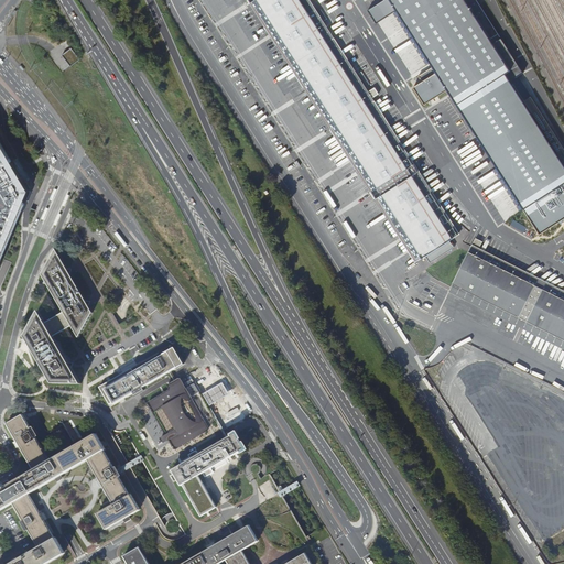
[(249,0),(284,54),(283,55),(299,78),(300,78),(306,89),(305,89),(326,121),(327,121),(328,123),(328,125),(339,142),(339,141),(342,144),(347,140),(422,258),(425,256),(431,262),(455,247),(453,242),(452,243),(449,240),(453,238),(452,237),(456,235),(456,236),(459,235),(432,192),(425,196),(396,148),(400,145),(399,144),(400,143),(384,119),(392,115),(388,108),(380,112),(307,0),(249,0)]
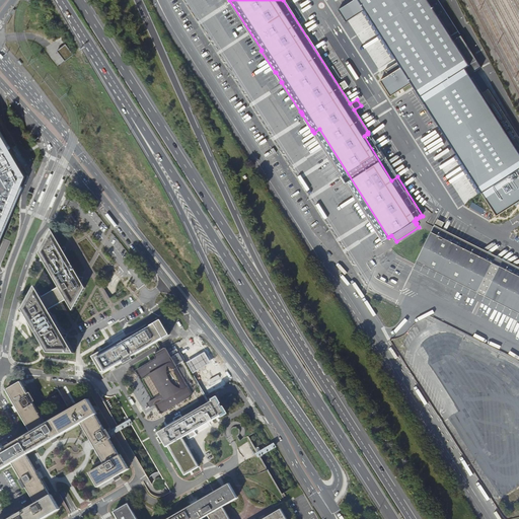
[(346,21),(365,9),(398,61),(385,69),(388,75),(380,79),(390,95),(412,82),(495,213),(518,198),(518,150),(513,142),(518,138),(518,135),(489,87),(483,90),(471,72),(482,66),(439,0),(352,0),(339,9),(346,21)]
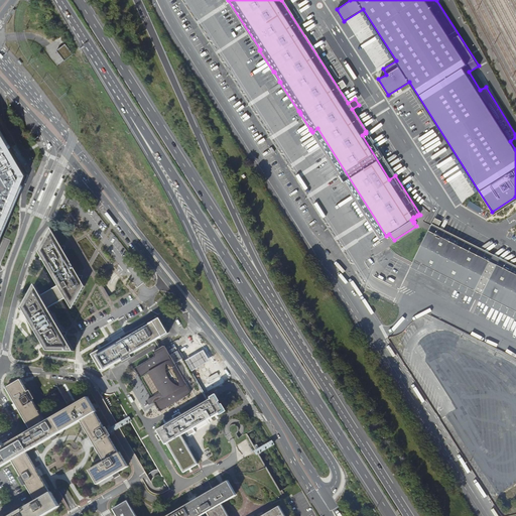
[(47,46),(43,49),(56,68),(73,54),(59,37),(51,43),(47,46)]
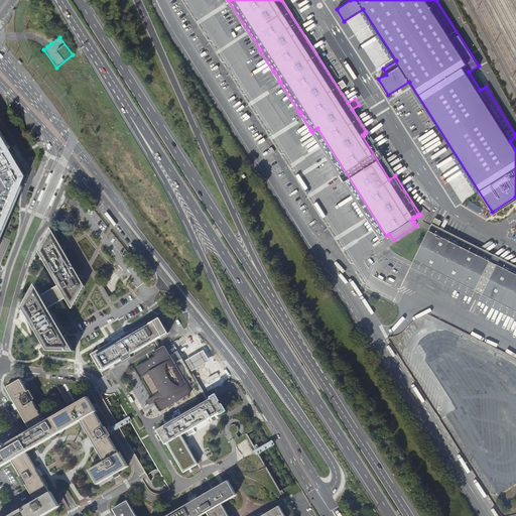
[(0,232),(21,184),(25,174),(20,166),(12,153),(11,149),(5,141),(0,131),(0,232)]
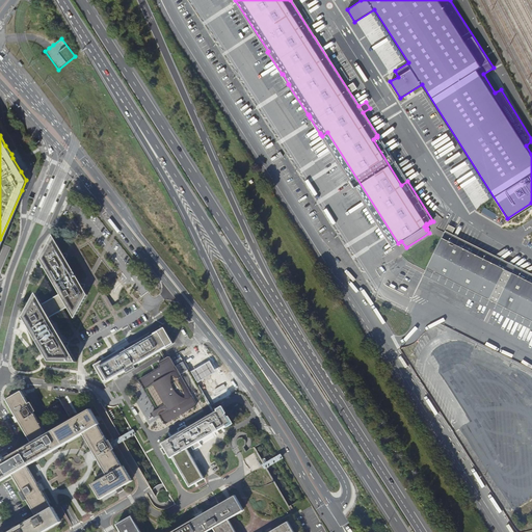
[(0,239),(0,244),(23,193),(22,190),(0,239)]
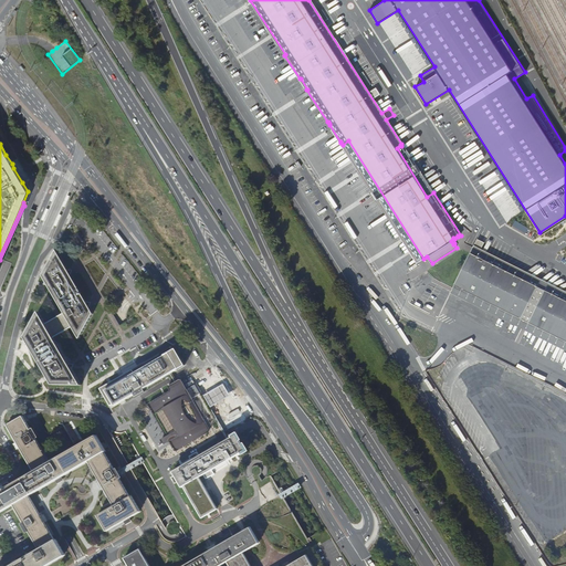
[(478,239),(473,248),(481,251),(484,243),(478,239)]
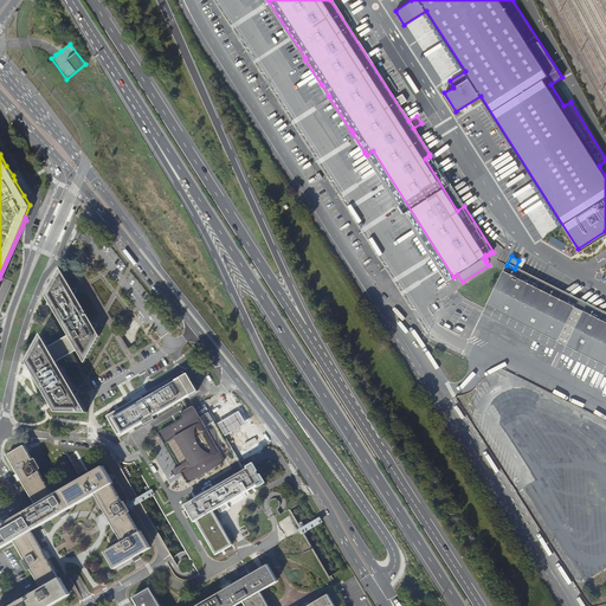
[(507,266),(487,307),(591,358),(587,365),(605,373),(605,315),(578,302),(575,307),(540,289),(542,284),(507,266)]
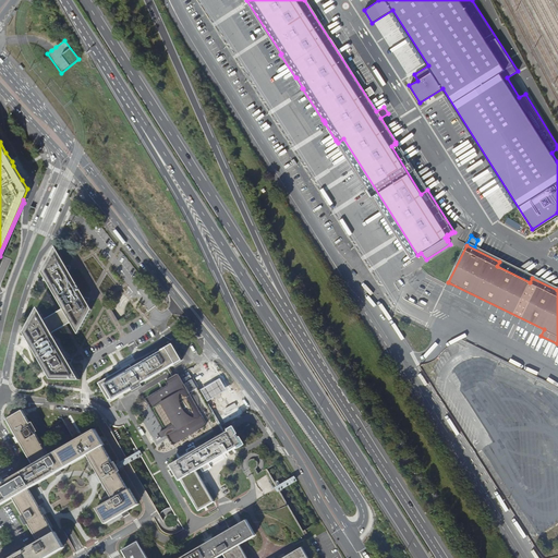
[(69,269),(56,246),(41,271),(47,281),(63,308),(67,315),(71,323),(79,335),(92,310),(88,303),(86,300),(69,269)]
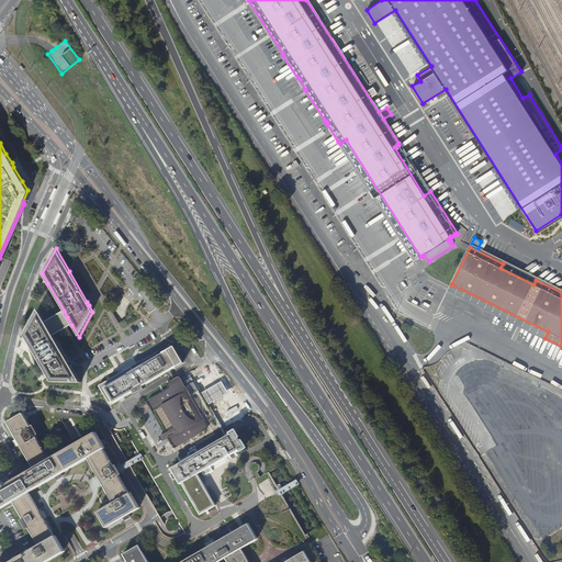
[(45,322),(38,310),(24,335),(26,338),(48,377),(52,382),(81,383),(71,367),(69,362),(54,336),(49,328),(45,322)]
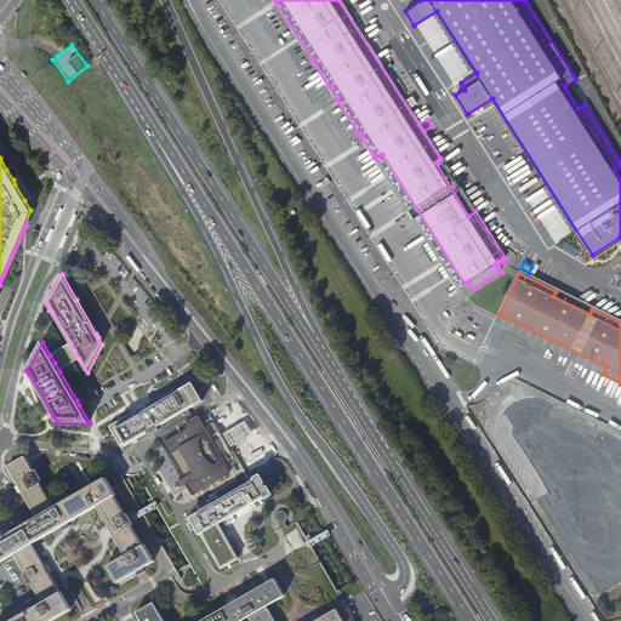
[(74,351),(70,343),(67,346),(64,347),(50,355),(55,363),(60,371),(73,363),(75,362),(79,359),(74,351)]
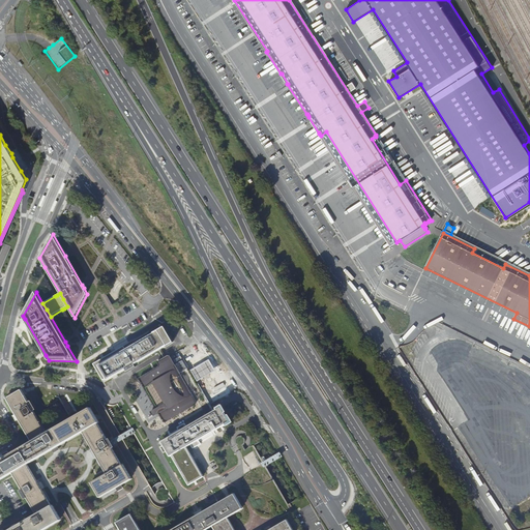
[(156,330),(157,331),(126,349),(124,346),(93,364),(102,381),(106,379),(107,380),(126,370),(127,372),(136,366),(135,364),(166,347),(174,342),(165,326),(156,330)]
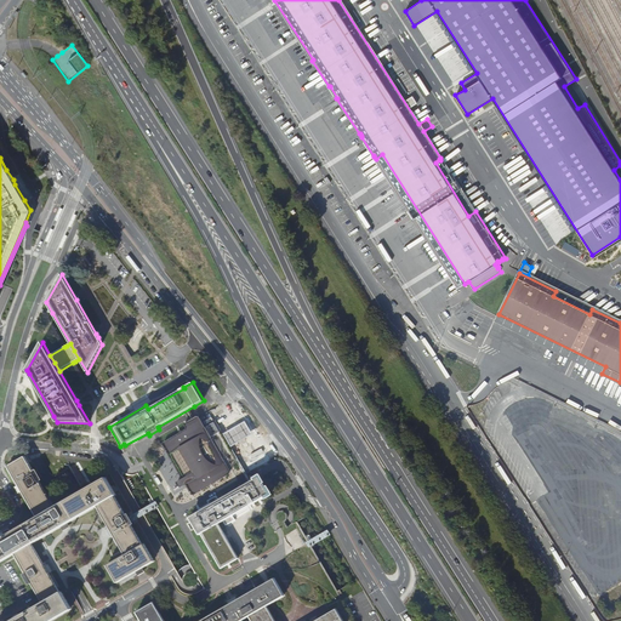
[(546,400),(539,403),(542,412),(550,410),(546,400)]
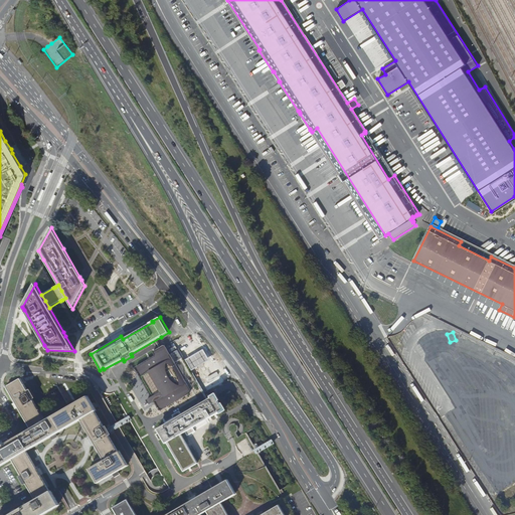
[(155,401),(160,409),(173,402),(175,405),(178,404),(179,406),(192,398),(197,406),(207,400),(204,396),(177,350),(169,354),(165,346),(154,352),(156,356),(136,368),(138,371),(151,393),(153,396),(155,401)]
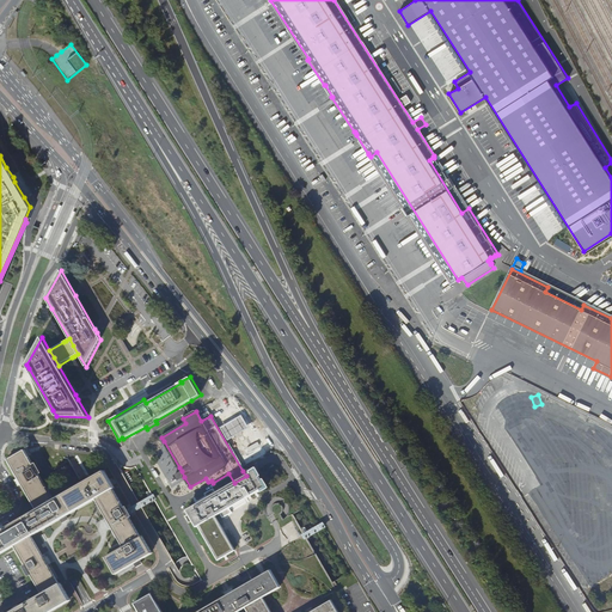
[(37,510),(54,501),(25,450),(7,460),(8,460),(22,483),(37,509),(37,510)]
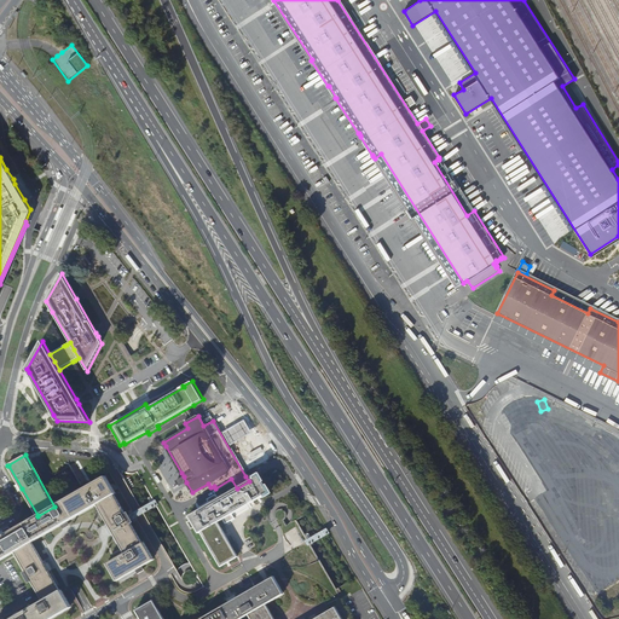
[(268,492),(259,475),(249,481),(237,489),(189,516),(200,533),(201,532),(220,566),(238,556),(218,522),(226,518),(268,492)]
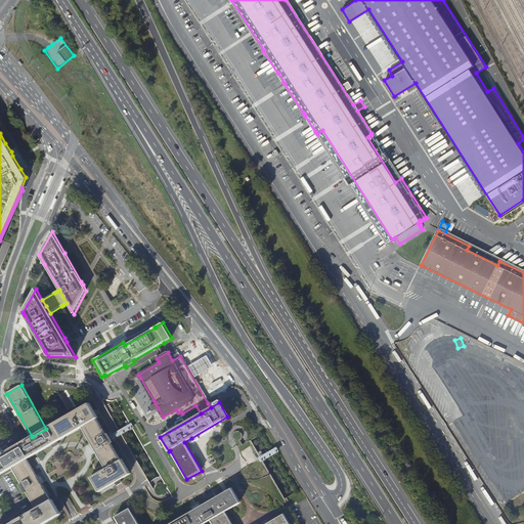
[(46,429),(32,437),(9,450),(1,454),(0,454),(0,474),(12,468),(27,459),(48,446),(82,427),(96,419),(97,418),(89,403),(74,412),(69,416),(53,425),(46,429)]
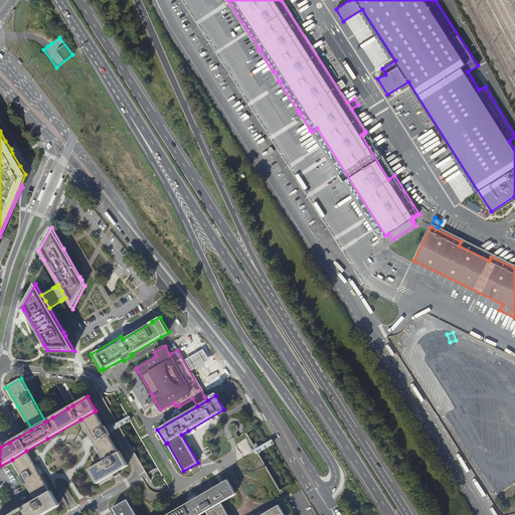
[(155,401),(153,396),(147,400),(149,403),(150,404),(154,402),(155,401)]
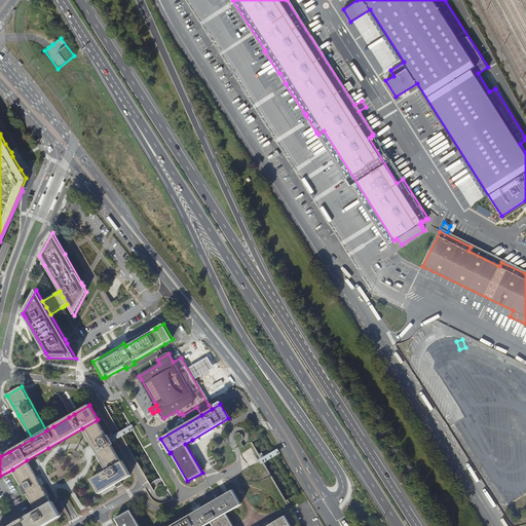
[(106,471),(120,461),(98,421),(97,420),(82,428),(92,446),(106,470),(106,471)]
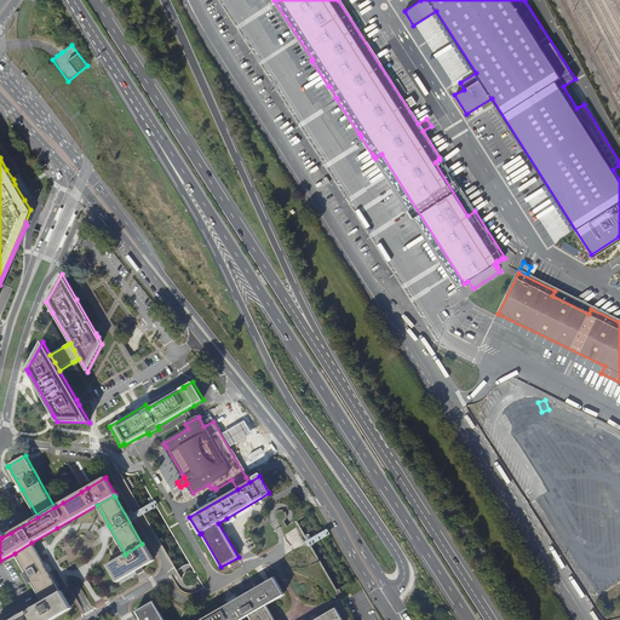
[(158,503),(156,500),(136,512),(132,515),(130,516),(133,521),(136,520),(139,518),(159,506),(158,503)]
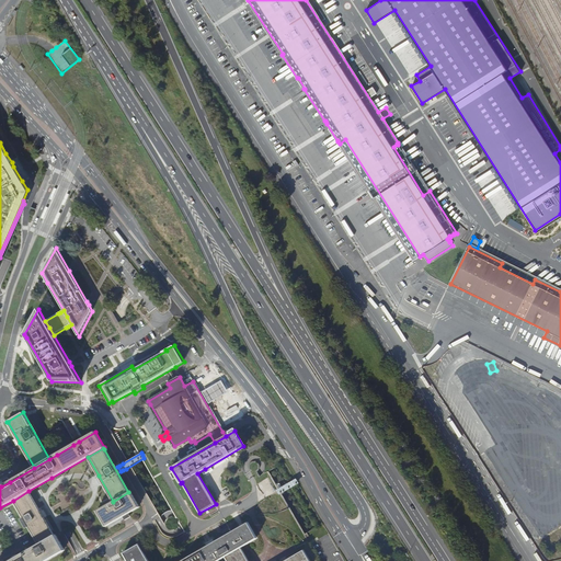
[(0,481),(0,485),(1,487),(10,482),(8,478),(0,481)]
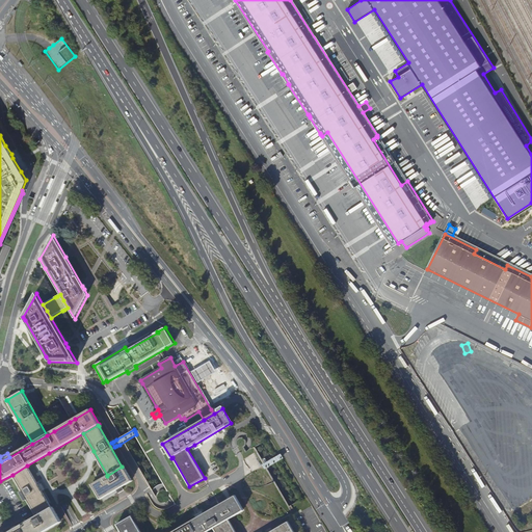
[(282,455),(282,454),(280,455),(262,464),(264,468),(265,470),(278,461),(283,459),(284,458),(283,456),(282,455)]
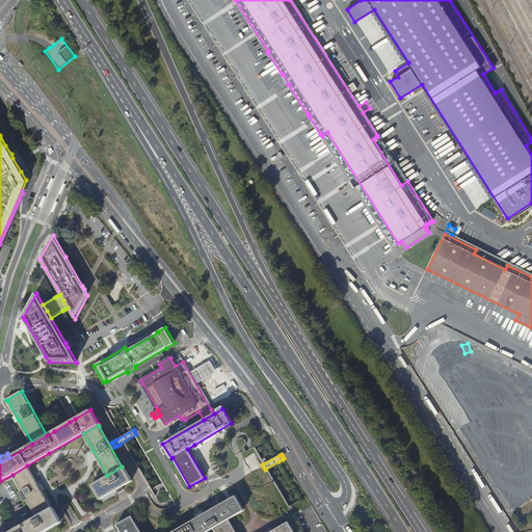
[(27,466),(12,475),(36,516),(51,508),(41,490),(28,468),(27,466)]
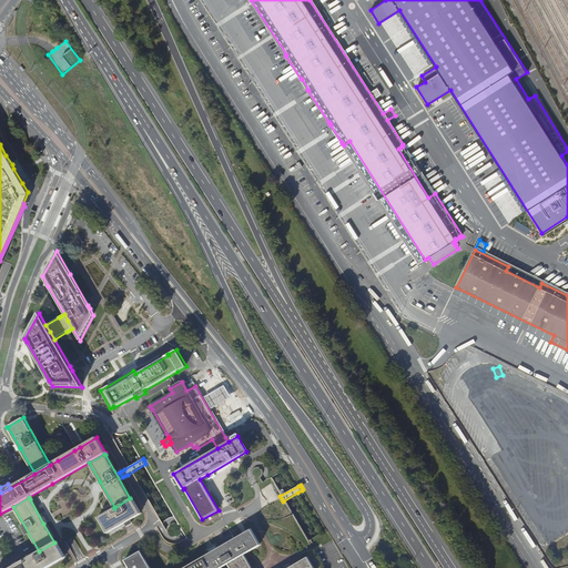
[(130,498),(114,508),(98,517),(107,533),(127,521),(128,521),(141,514),(132,498),(130,498)]
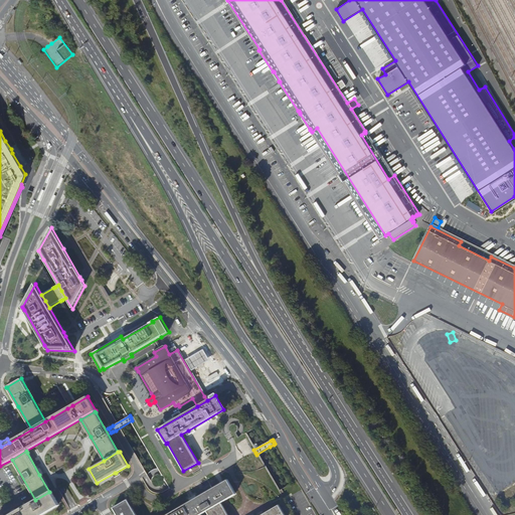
[(199,514),(206,511),(220,503),(222,502),(223,501),(224,501),(235,494),(226,480),(193,499),(165,514),(135,514),(127,500),(113,508),(116,514),(199,514)]
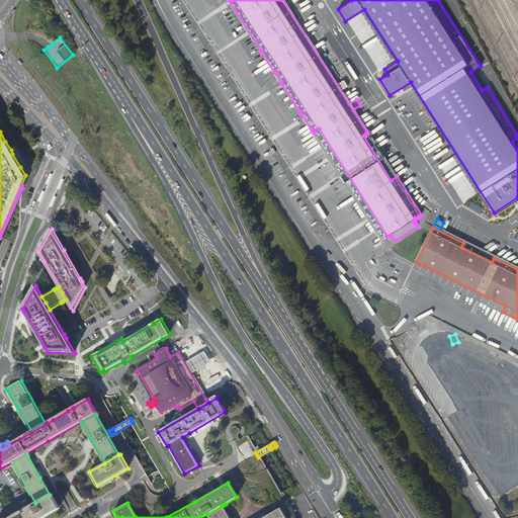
[(50,495),(35,503),(25,509),(8,517),(41,517),(60,508),(52,494),(50,495)]
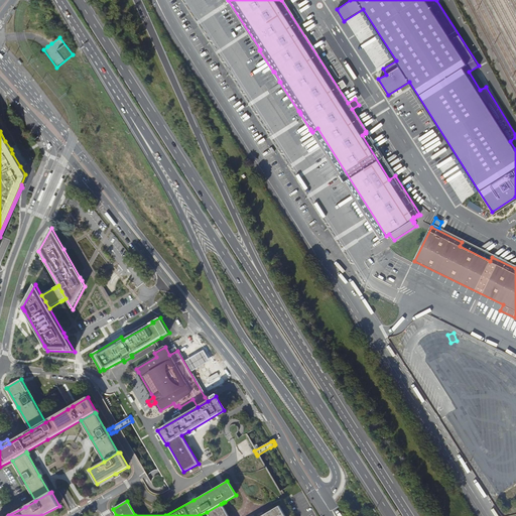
[(261,515),(227,515),(221,504),(207,512),(209,515),(284,515),(279,506),(261,515)]
